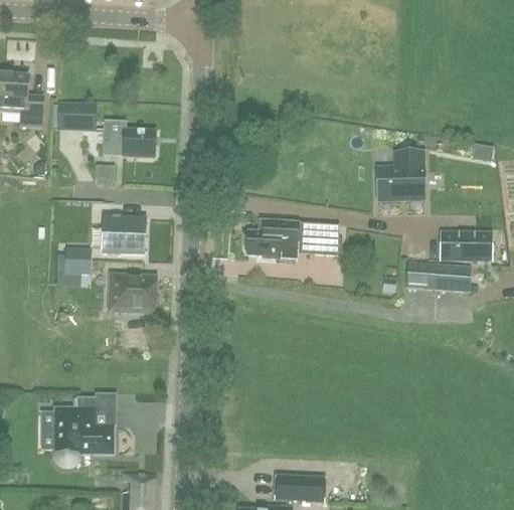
[(4,72),(1,112),(21,113),(20,124),(42,126),(44,96),(28,95),(29,74),(4,72)]
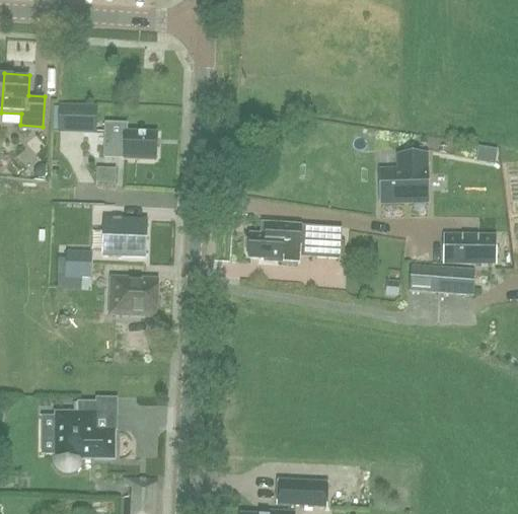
[(97,102),(61,101),(59,130),(96,131),(97,102)]
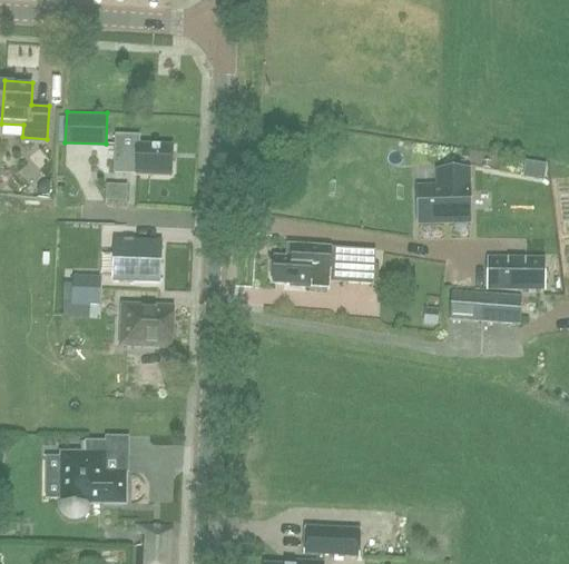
[(173,142),(140,141),(140,132),(117,131),(116,146),(115,169),(172,171),(173,142)]
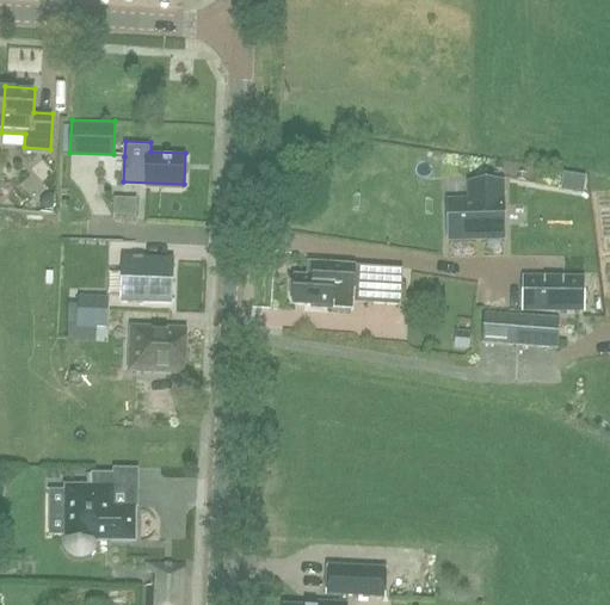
[(449,234),(504,232),(503,197),(500,198),(500,178),(472,179),(472,198),(448,199),(449,234)]
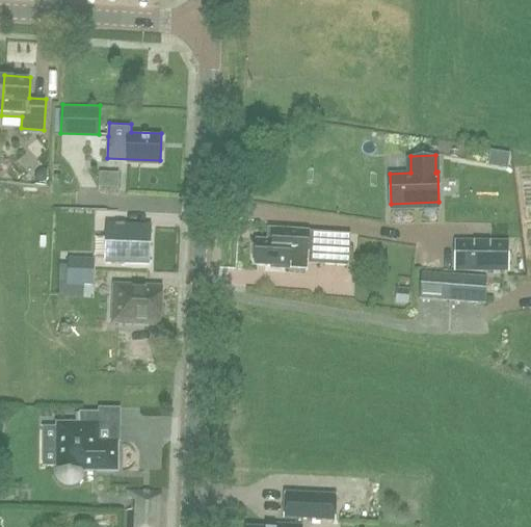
[(117,174),(100,174),(98,188),(118,189),(117,174)]
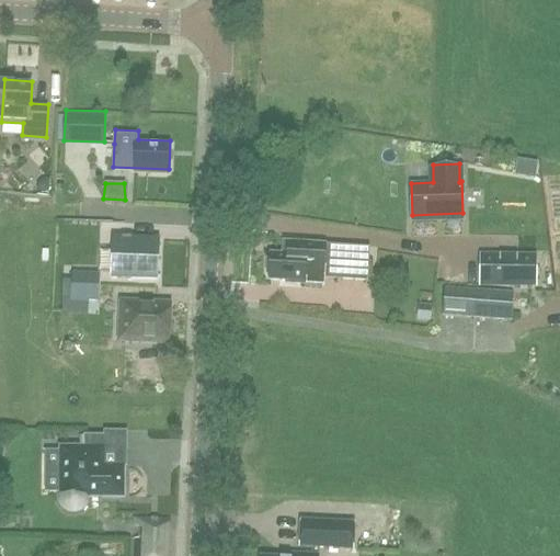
[(112,274),(158,275),(160,236),(133,235),(133,233),(123,233),(123,234),(113,234),(112,274)]
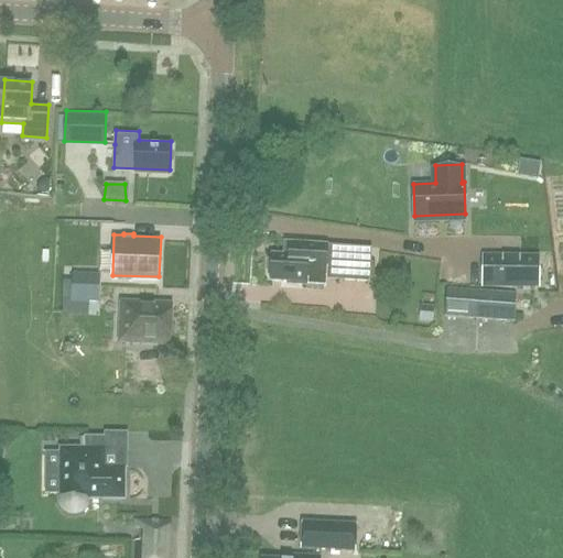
[(372,245),(327,243),(327,242),(291,240),(290,252),(273,251),(273,255),(270,255),(269,265),(272,265),(272,276),(289,277),(289,281),(307,282),(307,267),(326,270),(325,276),(370,279),(372,245)]
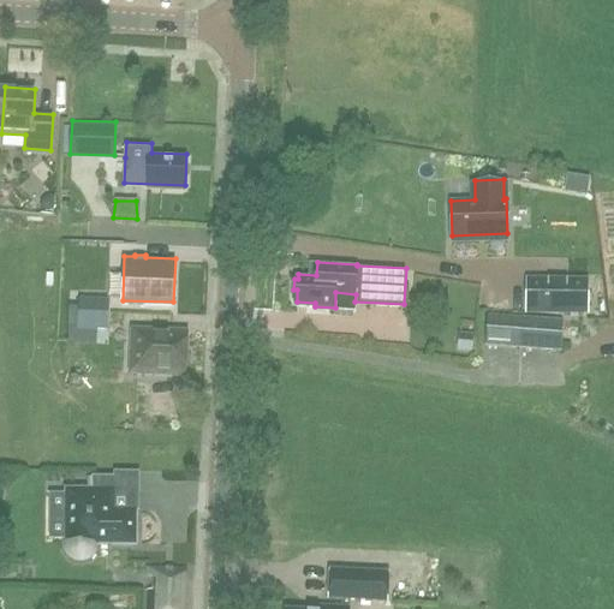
[(528,273),(526,308),(584,309),(585,273),(528,273)]
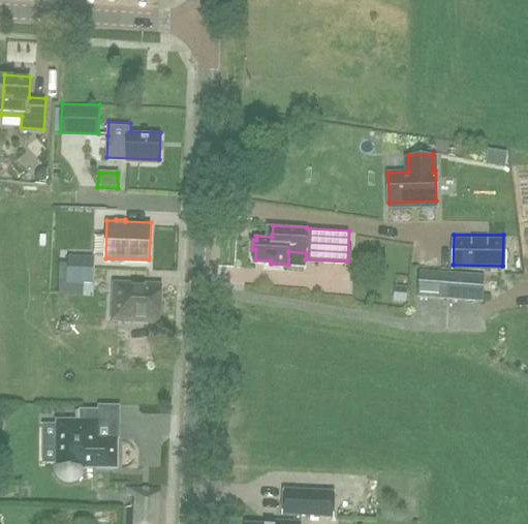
[(69,255),(68,279),(92,280),(93,256),(69,255)]
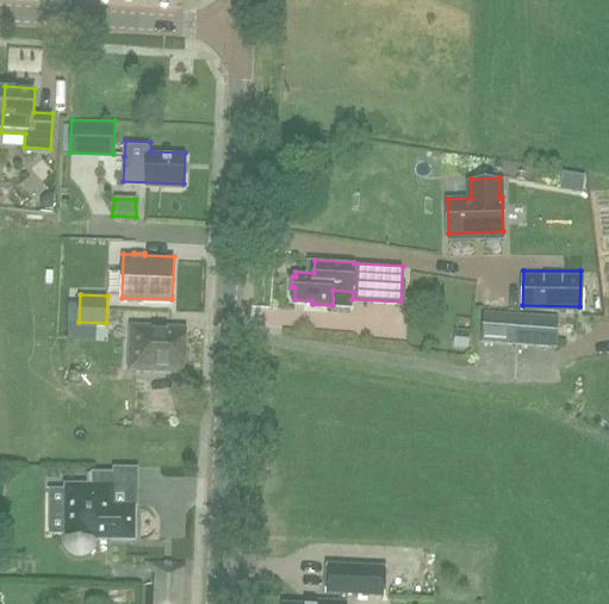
[(558,343),(560,315),(485,309),(483,337),(558,343)]
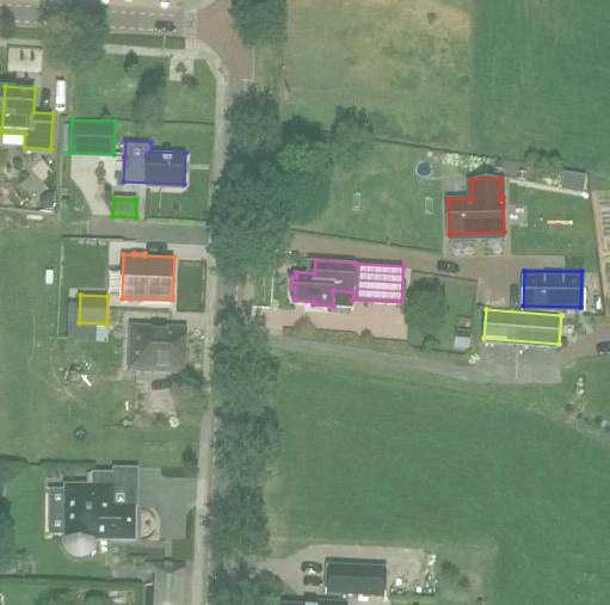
[(131,366),(185,369),(186,326),(133,323),(131,366)]
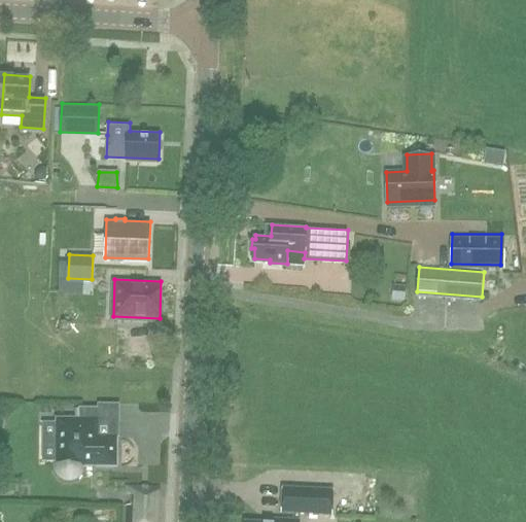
[(80,468),(81,462),(116,463),(116,435),(98,435),(99,406),(79,405),(79,416),(58,416),(57,462),(59,468),(62,473),(67,475),(72,475),(77,473),(80,468)]
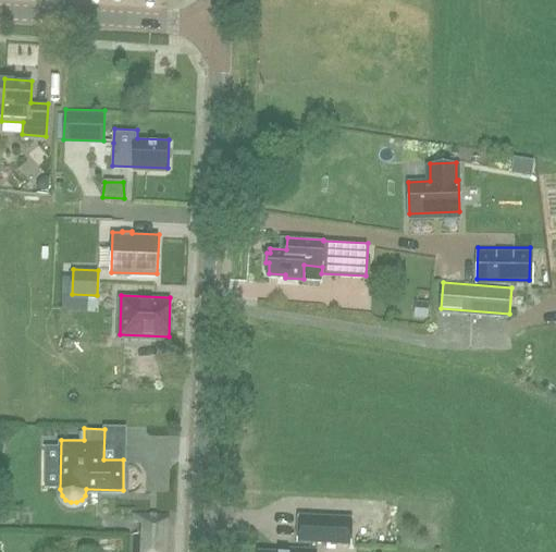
[(287,508),(289,495),(271,493),(270,506),(287,508)]
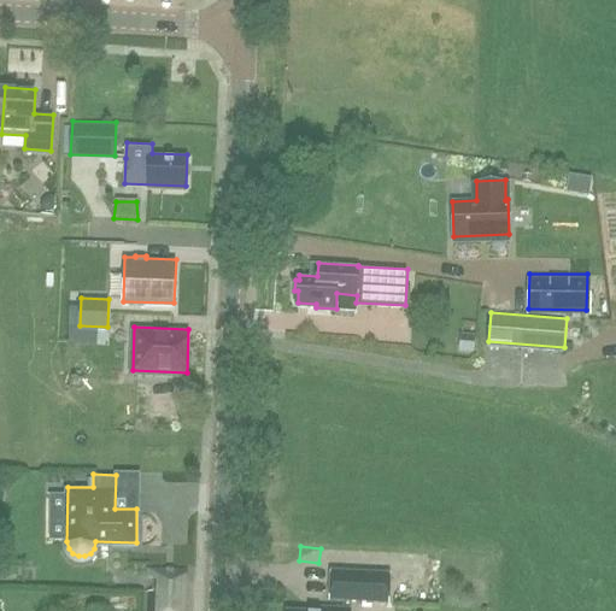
[(391,569),(330,567),(329,598),(389,601),(391,569)]
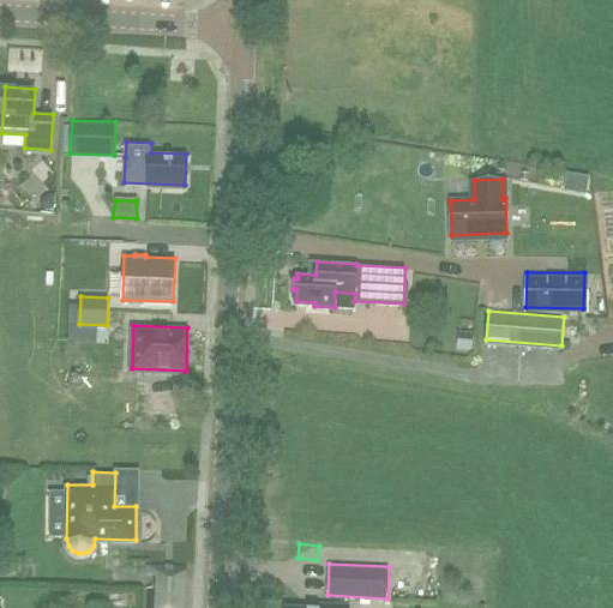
[(433,607),(434,597),(418,597),(416,607),(433,607)]
